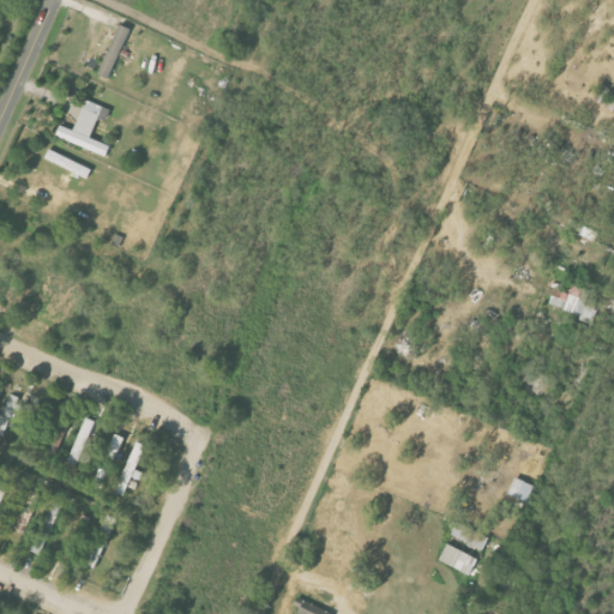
[(110,79),(132,29),(120,24),(100,74),(110,79)]
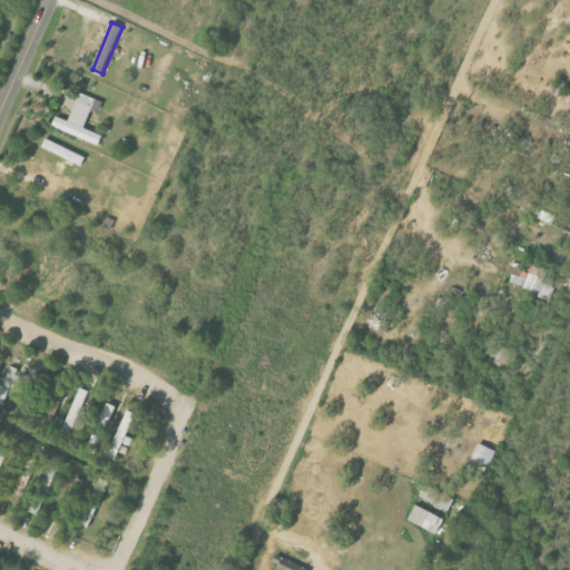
[(569,92),(556,87),(551,95),(569,104),(569,92)]
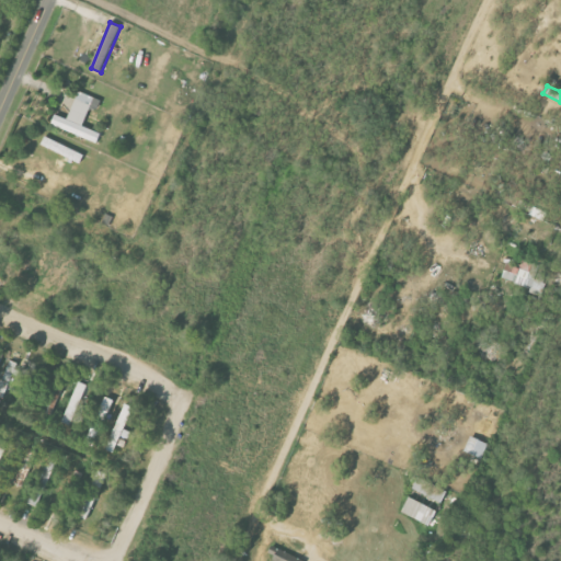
[(99,142),(102,134),(83,127),(90,109),(98,111),(102,100),(79,91),(69,119),(56,114),(52,126),(99,142)]
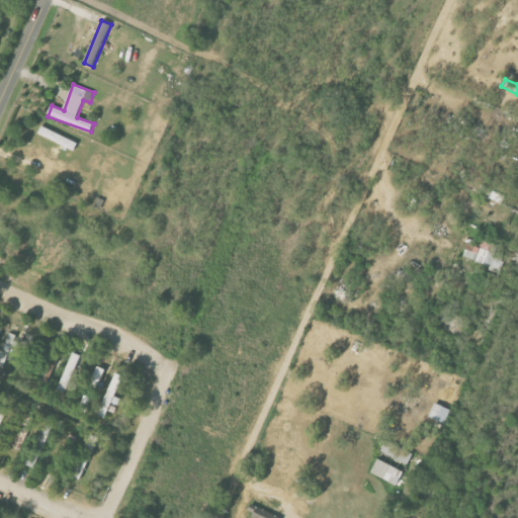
[(79,143),(41,126),(38,135),(75,151),(79,143)]
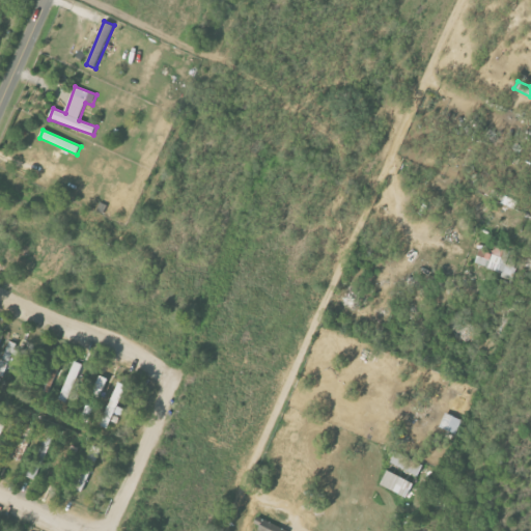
[(519,264),(506,261),(509,252),(495,248),(493,254),(480,250),(475,266),(513,278),(519,264)]
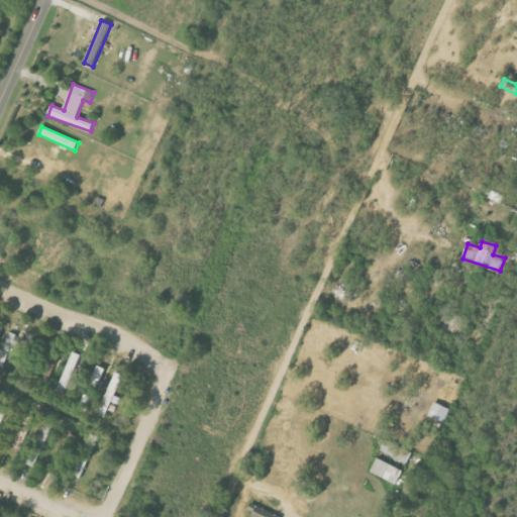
[(17,334),(8,332),(0,362),(0,366),(7,368),(15,341),(17,334)]
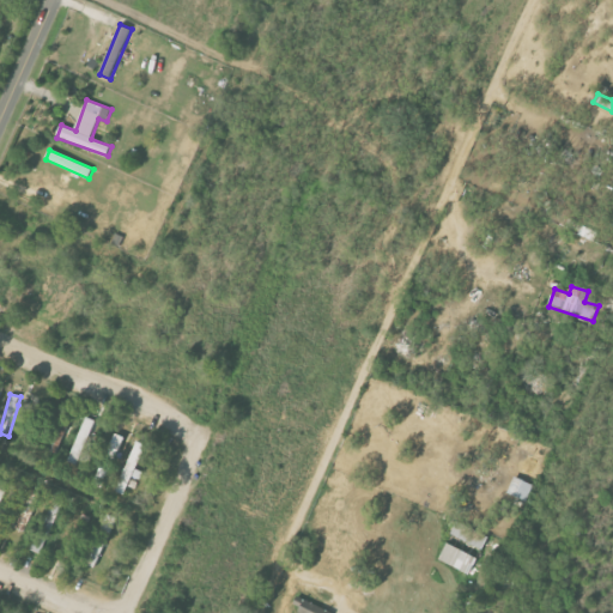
[(78,466),(95,420),(85,417),(68,462),(78,466)]
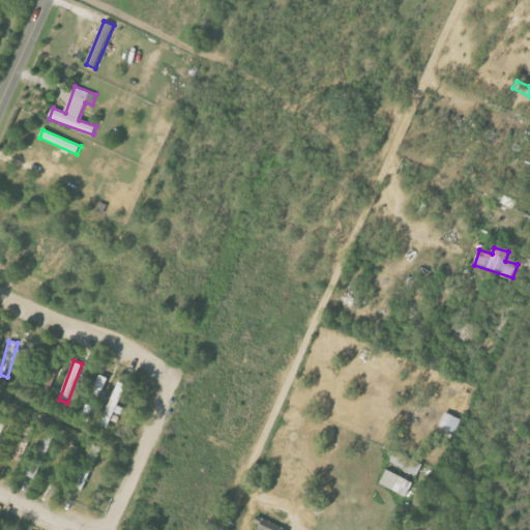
[(125,384),(117,381),(99,424),(108,429),(125,384)]
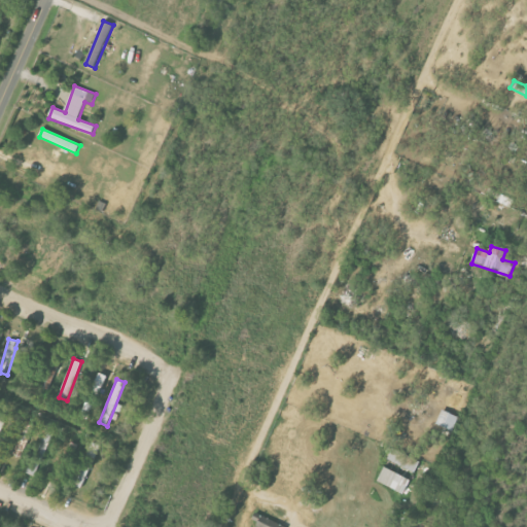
[(437,424),(454,431),(460,417),(443,410),(437,424)]
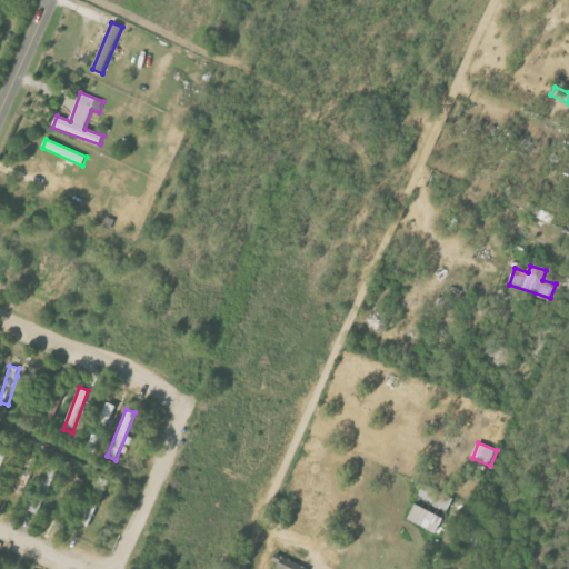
[(38,460),(28,457),(13,490),(23,495),(38,460)]
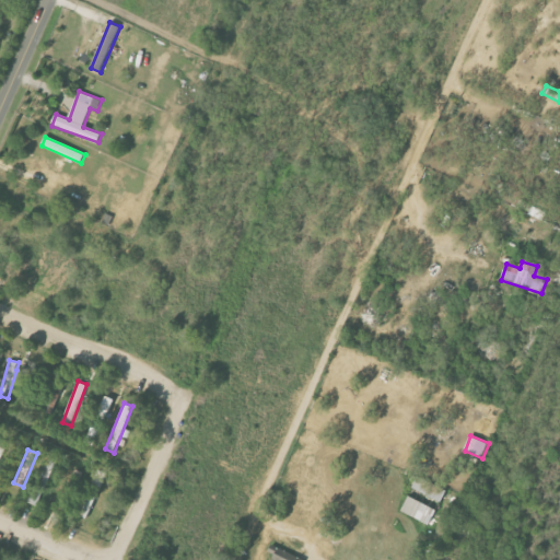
[(27,502),(37,506),(58,457),(48,453),(27,502)]
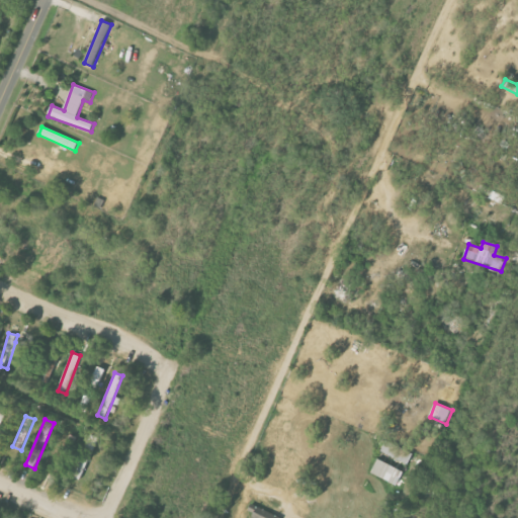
[(382,452),(409,464),(414,453),(387,441),(382,452)]
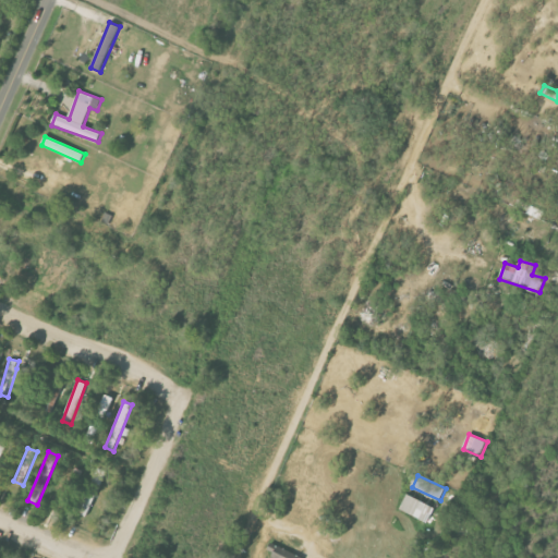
[(435,507),(407,496),(401,512),(429,522),(435,507)]
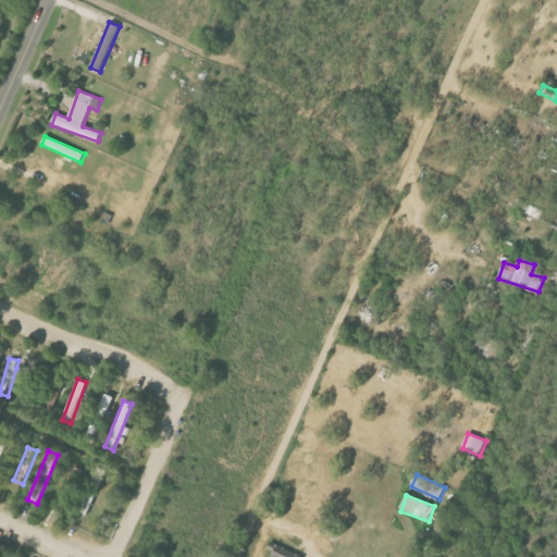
All buildings are outlined.
